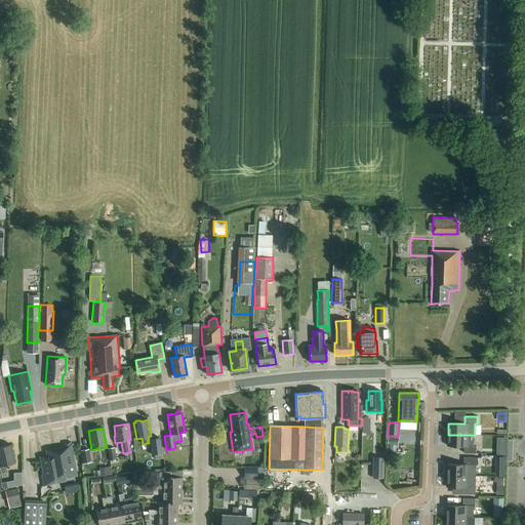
[(475,435),(448,435),(447,446),(465,446),(465,453),(477,453),(477,446),(474,446),(475,435)]
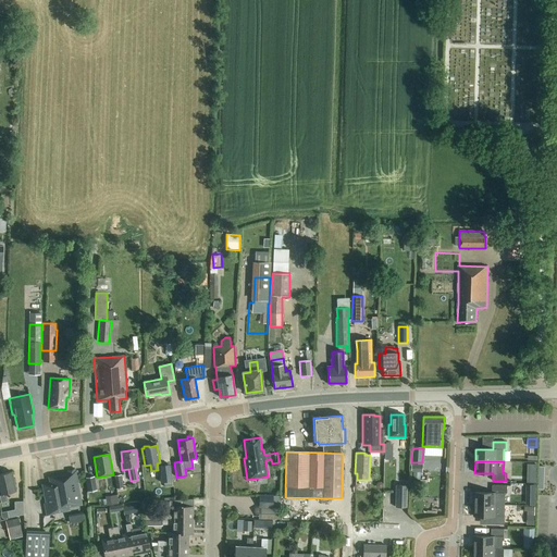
[(164,487),(172,486),(172,481),(169,465),(160,467),(161,482),(164,482),(164,487)]
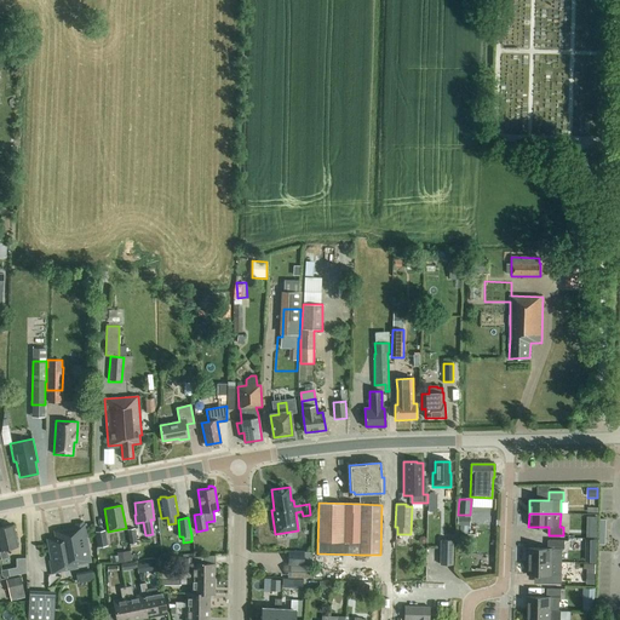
[(50,561),(52,574),(59,573),(59,572),(75,568),(74,563),(89,561),(84,534),(86,533),(85,524),(74,527),(74,529),(56,533),(57,539),(50,540),(51,550),(50,550),(52,561),(50,561)]
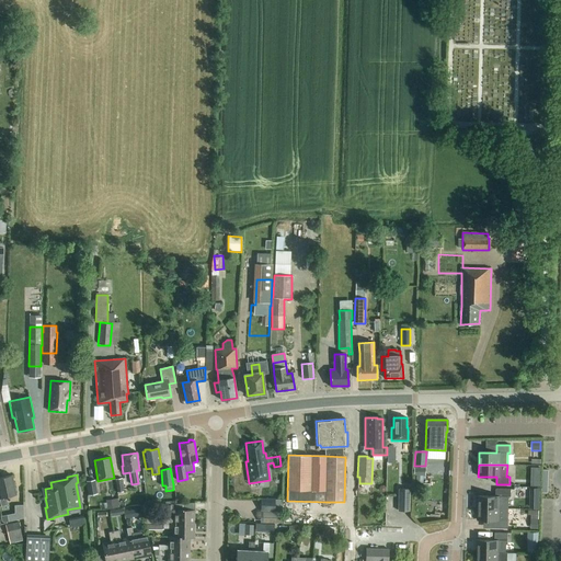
[(12,476),(0,478),(0,503),(1,506),(8,505),(6,497),(16,494),(15,493),(16,492),(15,489),(14,488),(12,476)]
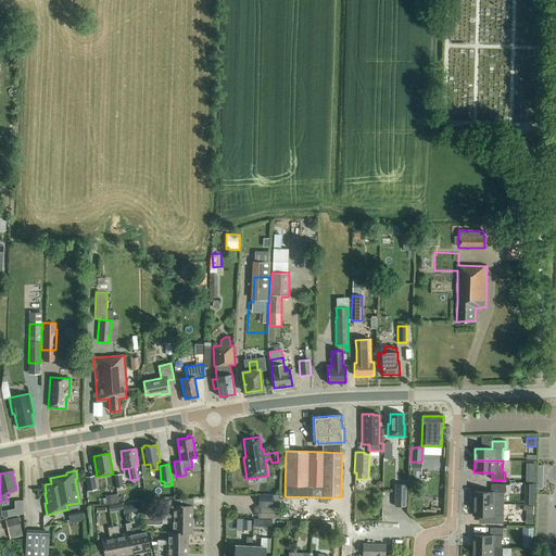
[(97,490),(95,476),(85,477),(88,491),(97,490)]
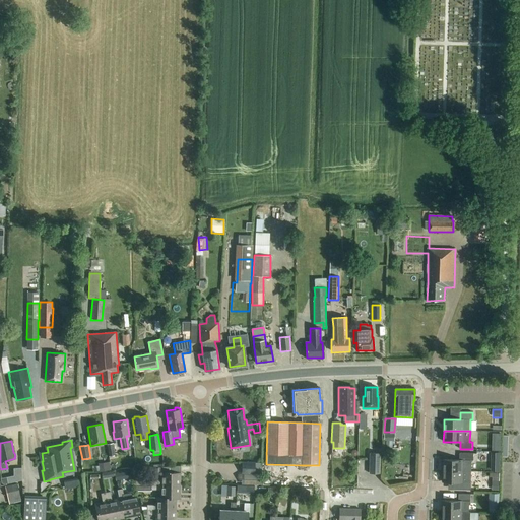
[(500,462),(501,452),(492,452),(492,462),(500,462)]
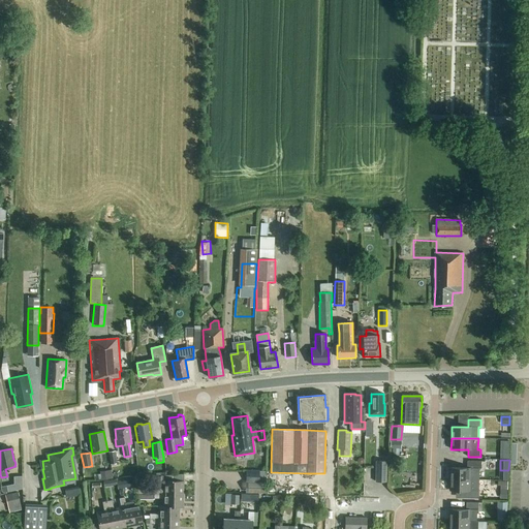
[(386,461),(375,461),(375,481),(385,483),(386,461)]
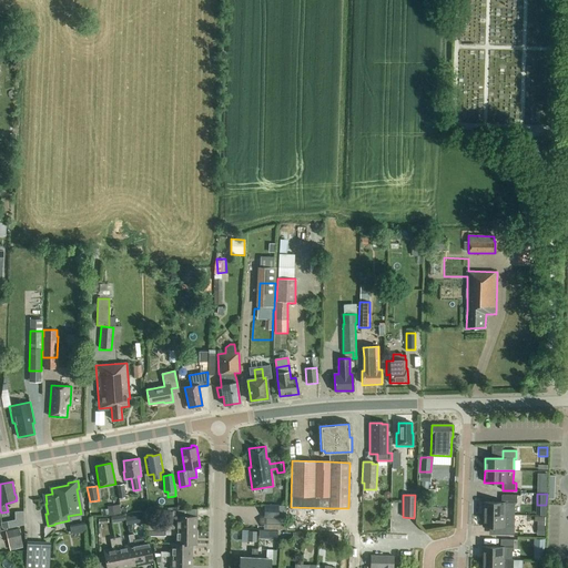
[(484,503),(484,515),(506,515),(515,515),(515,503),(517,503),(517,495),(501,495),(501,503),(484,503)]
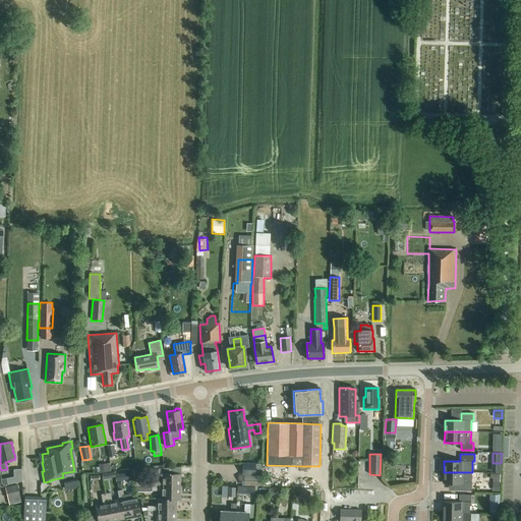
[(111,471),(109,463),(99,465),(100,473),(111,471)]
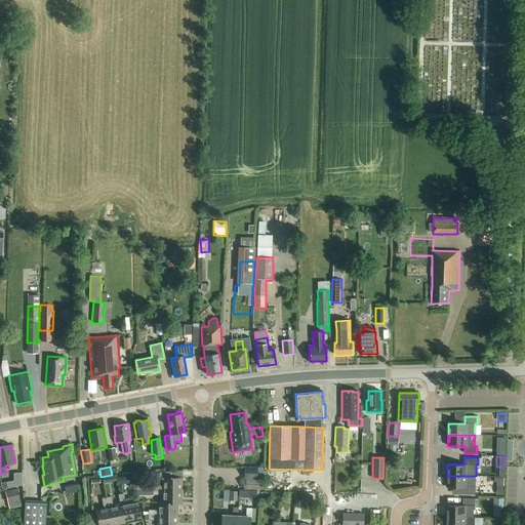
[(244,478),(257,479),(257,467),(244,467),(244,478)]
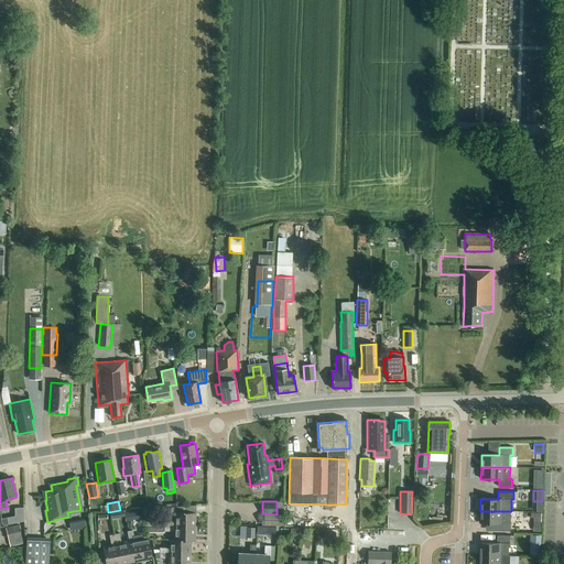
[(195,527),(195,513),(195,506),(192,506),(192,507),(171,507),(171,508),(161,508),(161,521),(164,521),(164,527),(195,527)]
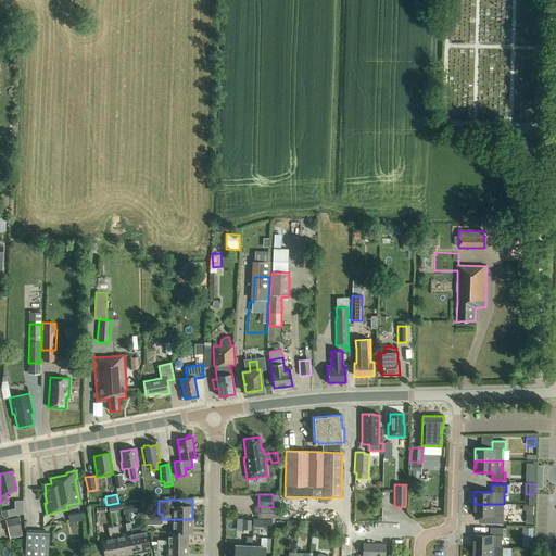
[(23,514),(23,508),(23,501),(14,501),(14,509),(7,510),(8,517),(23,514)]
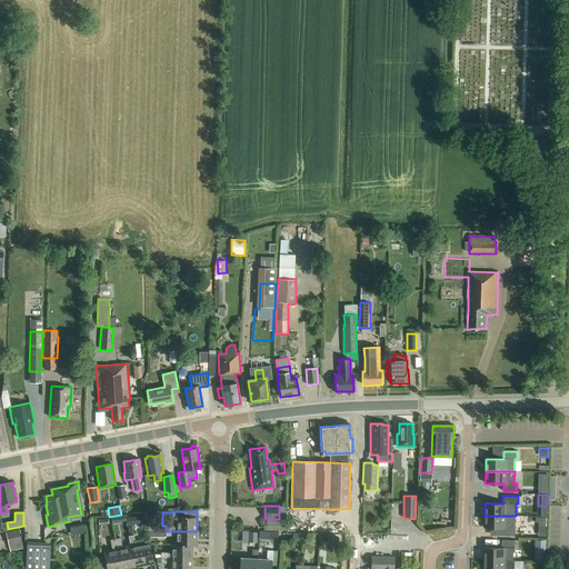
[(485,516),(485,528),(502,528),(502,536),(516,536),(516,528),(516,516),(507,516),(485,516)]
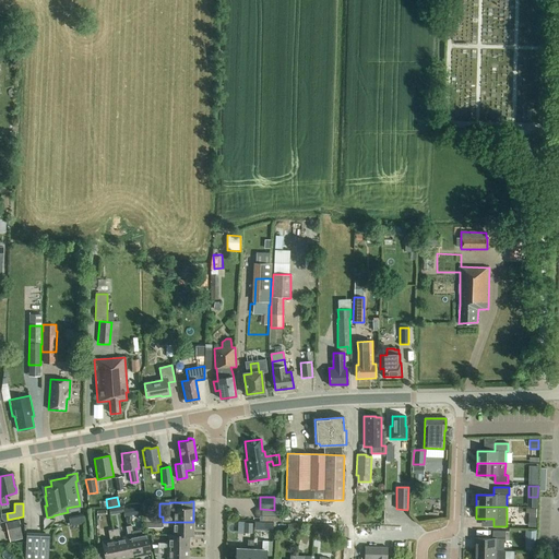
[(68,526),(82,524),(81,518),(67,520),(68,526)]
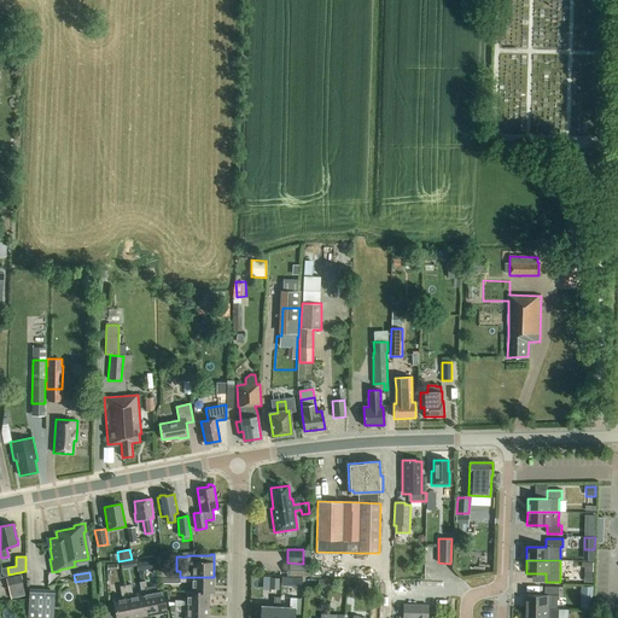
[(6,578),(11,599),(25,596),(21,575),(6,578)]
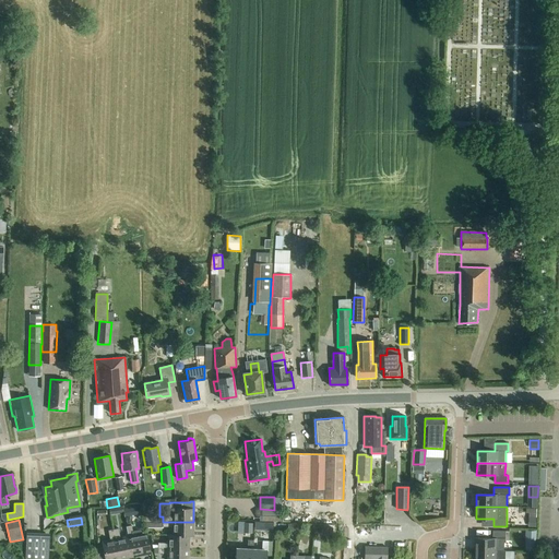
[(193,522),(163,522),(163,526),(173,527),(173,535),(189,535),(189,536),(193,536),(193,522)]
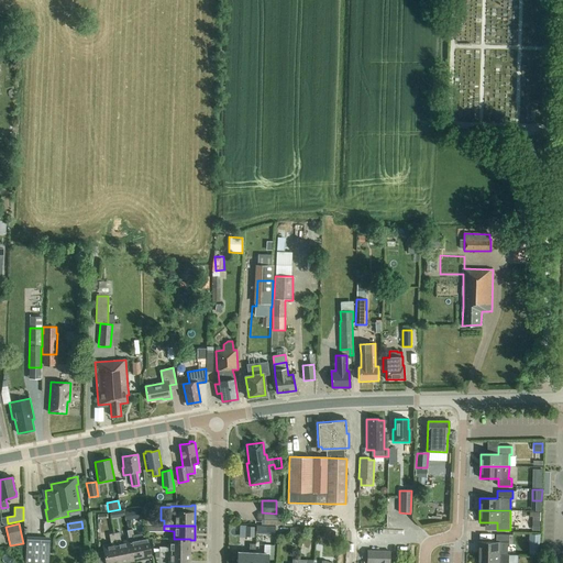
[(141,533),(133,536),(132,530),(127,531),(129,541),(133,561),(146,559),(146,558),(152,556),(150,545),(147,536),(142,537),(141,533)]
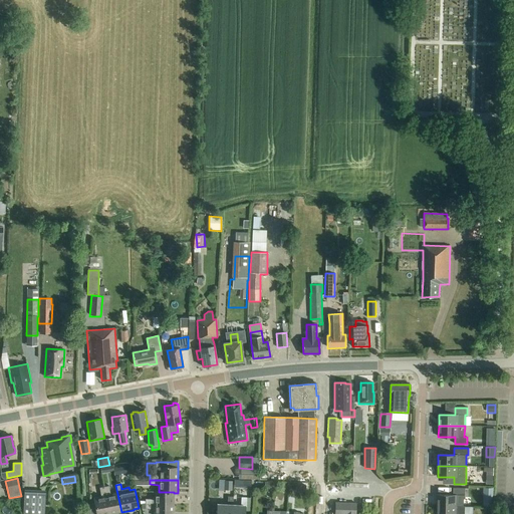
[(117,494),(110,495),(108,486),(103,487),(108,513),(112,513),(121,512),(117,494)]
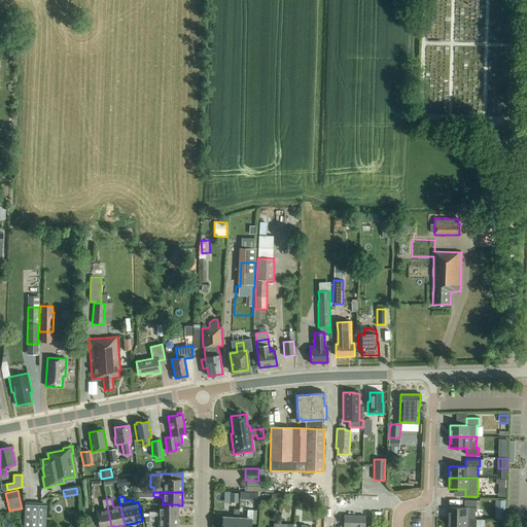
[(96,511),(97,517),(92,518),(93,526),(111,526),(106,499),(102,500),(103,510),(96,511)]
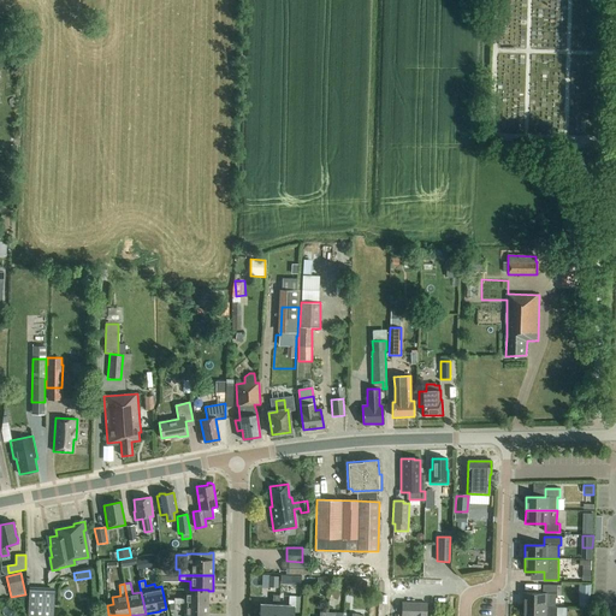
[(523,593),(523,606),(556,606),(556,598),(557,597),(557,593),(558,585),(544,585),(543,593),(523,593)]
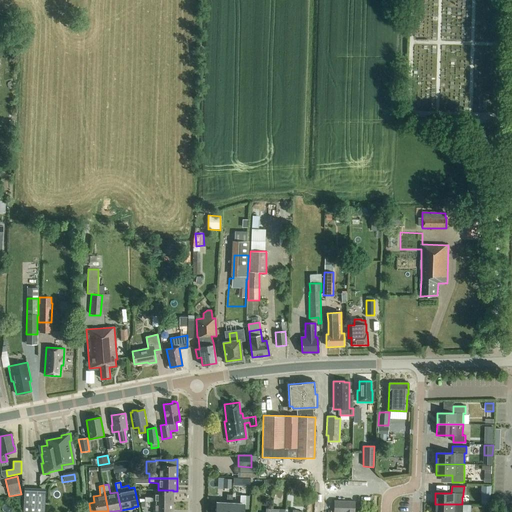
[(23,511),(44,511),(46,489),(24,487),(23,511)]
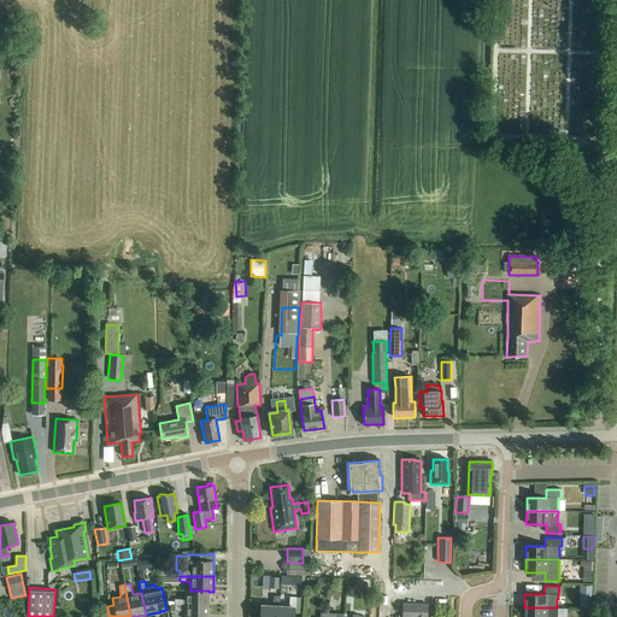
[(174,599),(174,605),(209,605),(209,592),(209,591),(191,591),(186,591),(186,599),(174,599)]
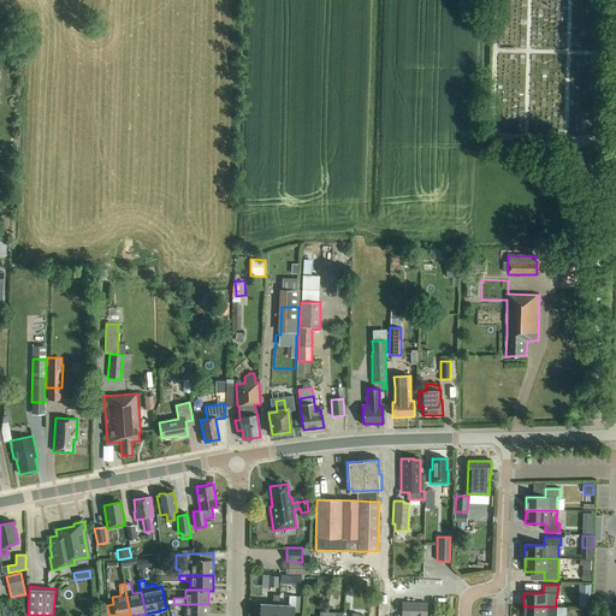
[(276,615),(277,605),(279,606),(279,596),(273,596),(272,605),(260,605),(259,615),(276,615)]
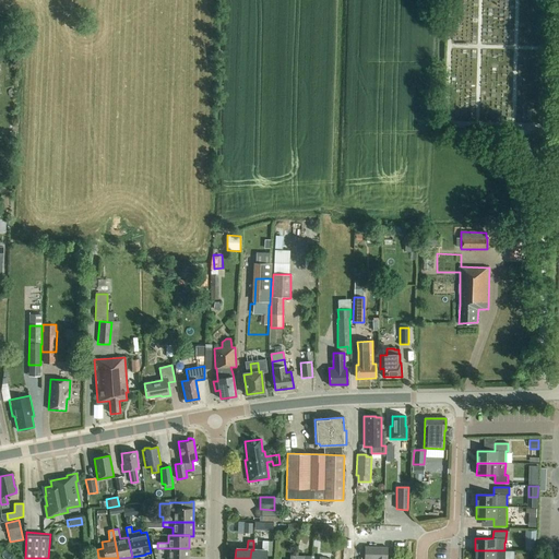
[(262,550),(253,550),(251,549),(250,558),(265,558),(266,551),(268,551),(268,542),(262,540),(262,550)]
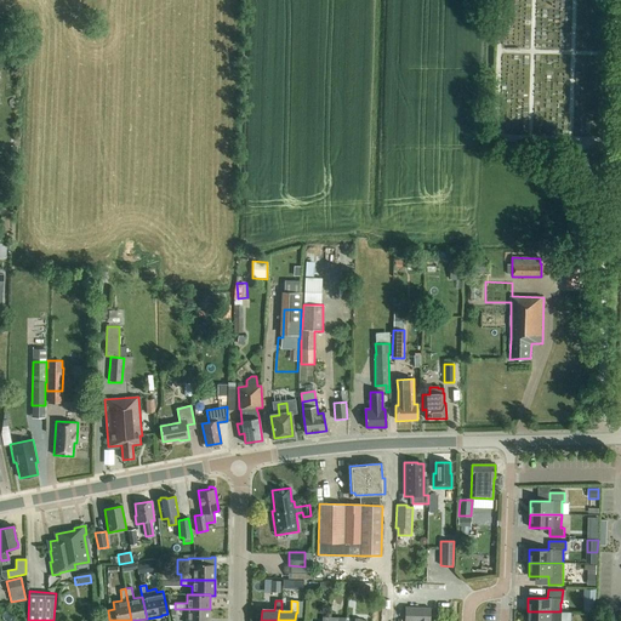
[(585,600),(585,610),(594,610),(594,600),(585,600)]
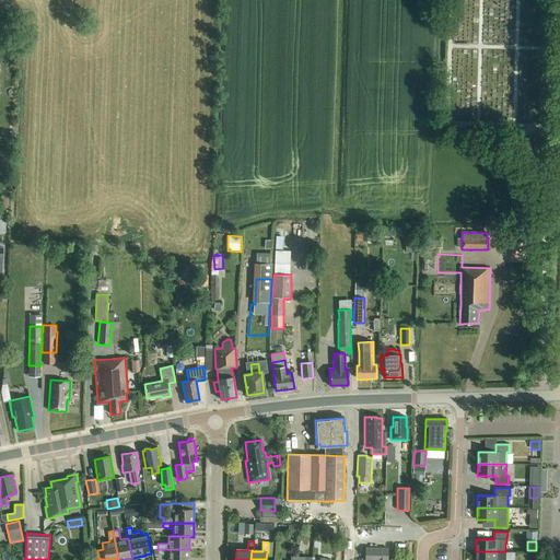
[(387,559),(388,548),(366,547),(364,559),(387,559)]
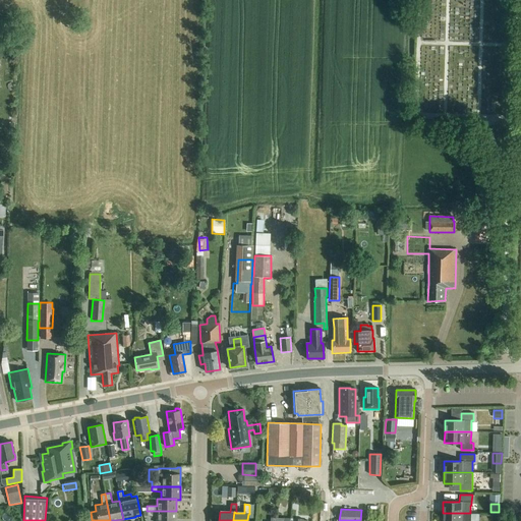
[(175,520),(176,511),(147,511),(147,516),(156,516),(156,520),(175,520)]
